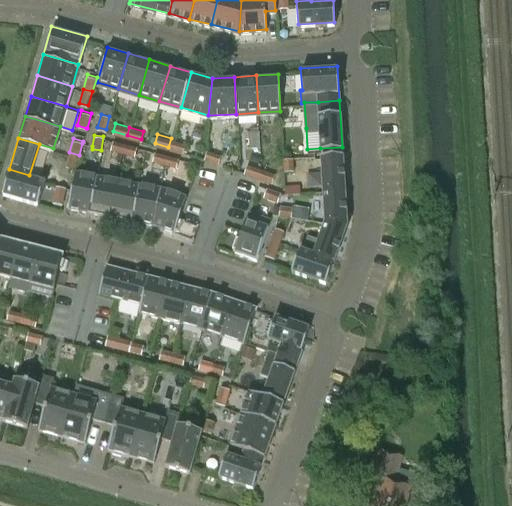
[(171,138),(168,147),(182,151),(185,142),(171,138)]
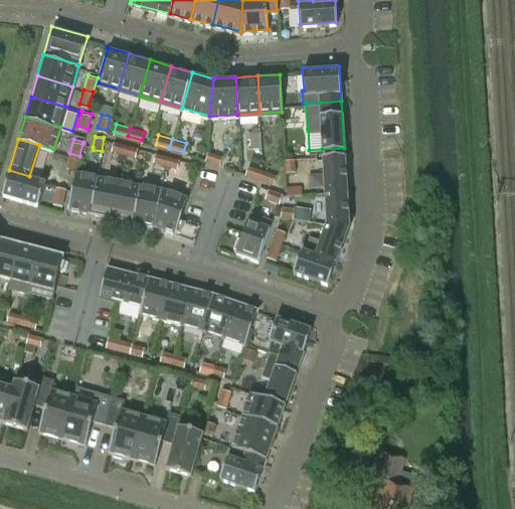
[(123,152),(125,143),(114,140),(111,148),(123,152)]
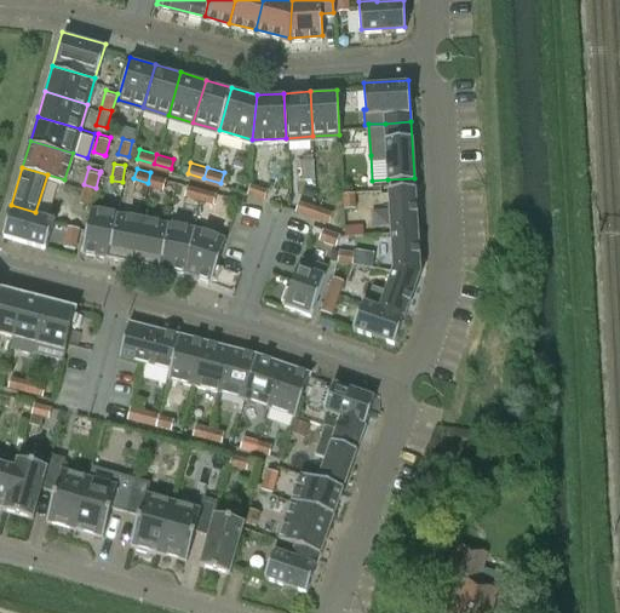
[(165,176),(150,172),(148,183),(162,187),(165,176)]
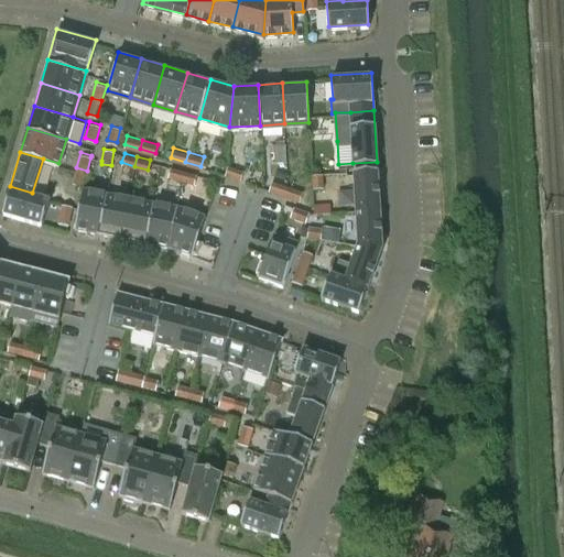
[(225,173),(240,177),(242,168),(228,164),(225,173)]
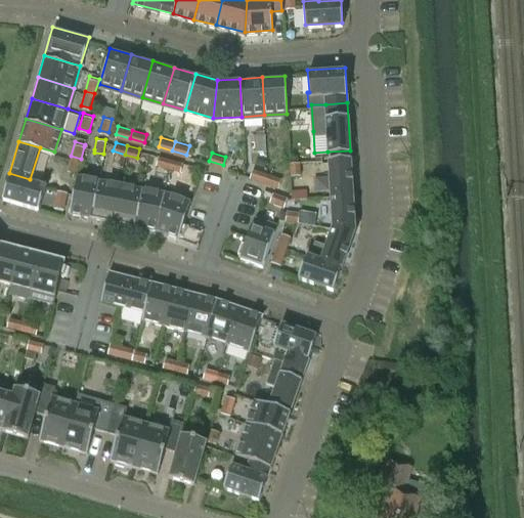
[(168,166),(170,157),(159,154),(156,163),(168,166)]
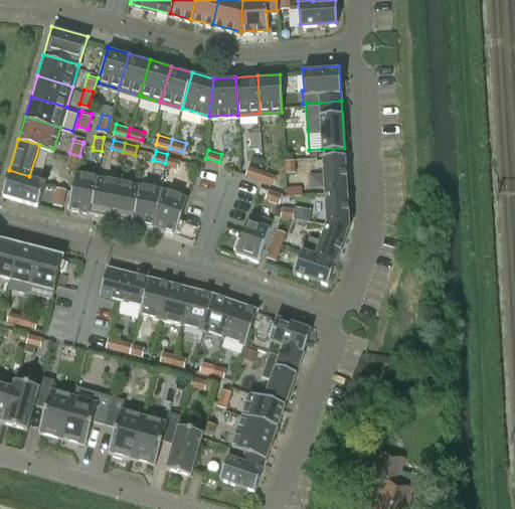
[(75,169),(79,156),(69,153),(65,166),(75,169)]
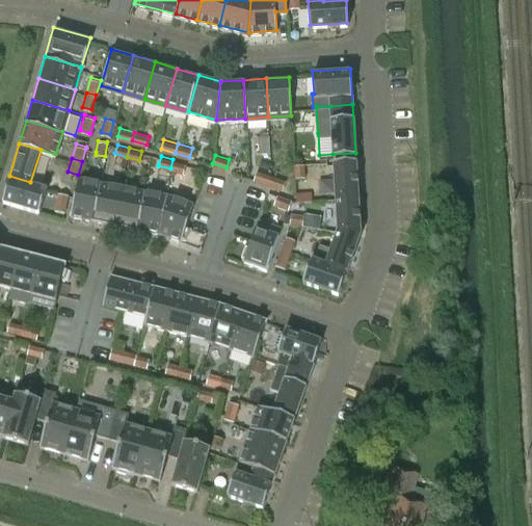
[(183,172),(185,162),(173,159),(170,168),(183,172)]
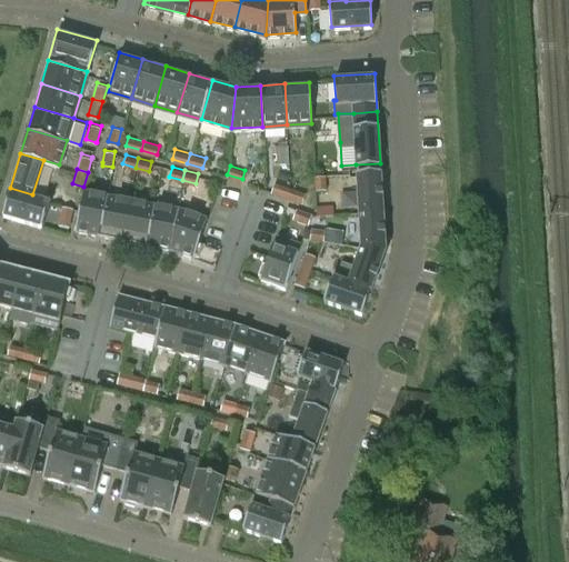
[(357,171),(359,209),(382,208),(380,170),(357,171)]
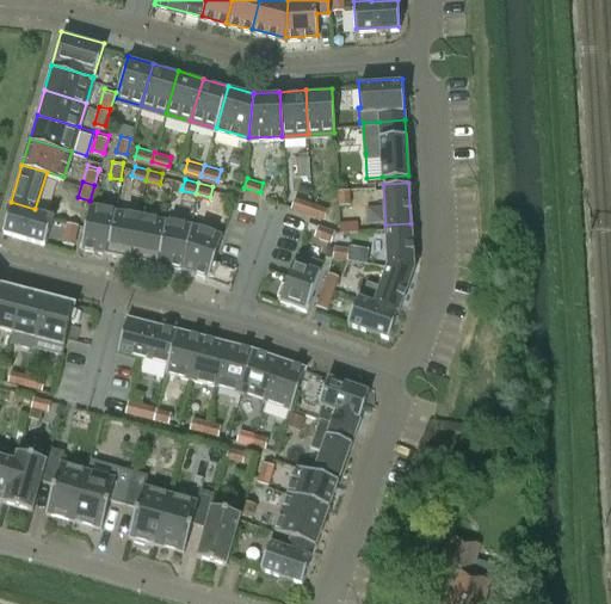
[(338,186),(339,202),(350,201),(350,185),(338,186)]
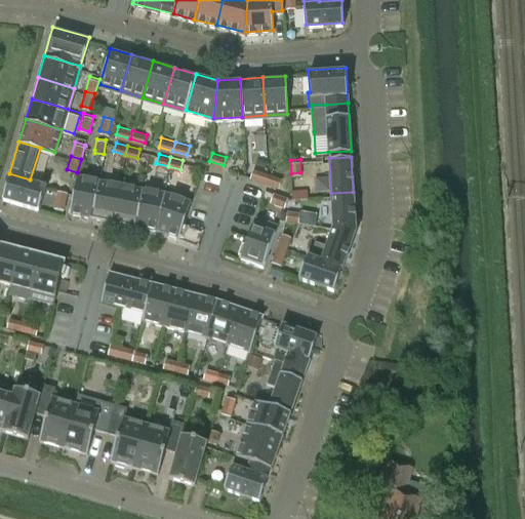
[(250,175),(265,180),(268,171),(253,166),(250,175)]
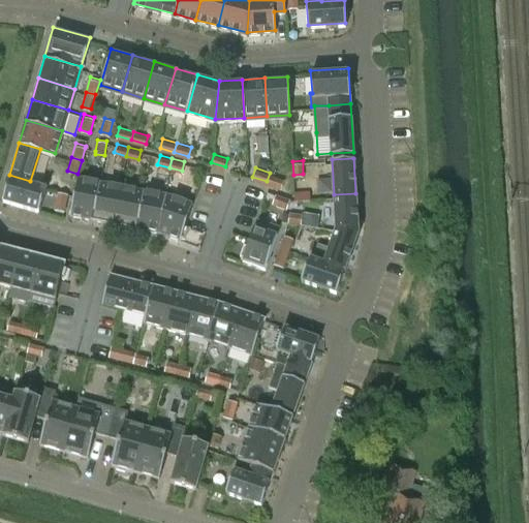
[(270,173),(267,181),(280,186),(283,178),(270,173)]
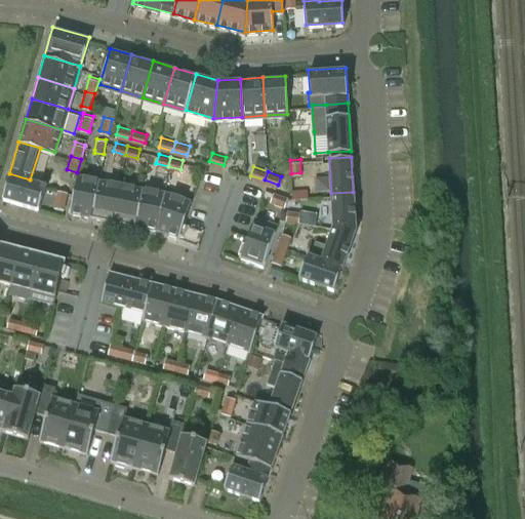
[(69,210),(90,214),(97,176),(77,172),(69,210)]
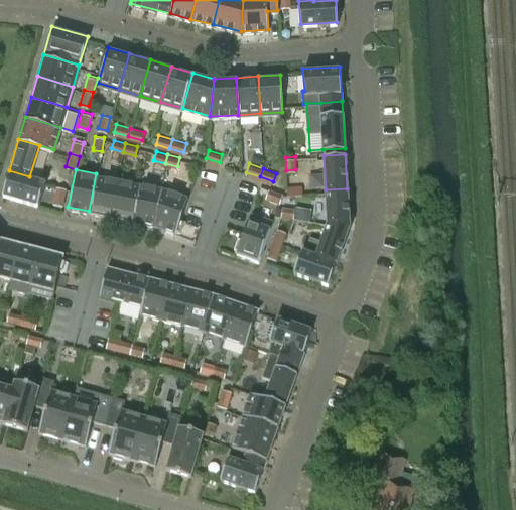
[(2,194),(37,204),(44,181),(29,176),(9,170),(2,194)]
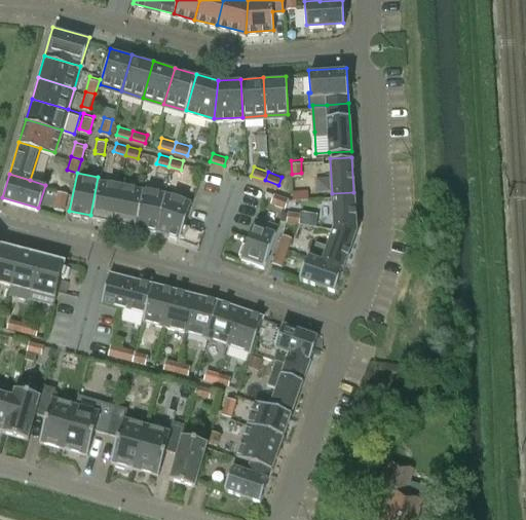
[(90,215),(112,219),(119,182),(104,179),(98,177),(90,215)]
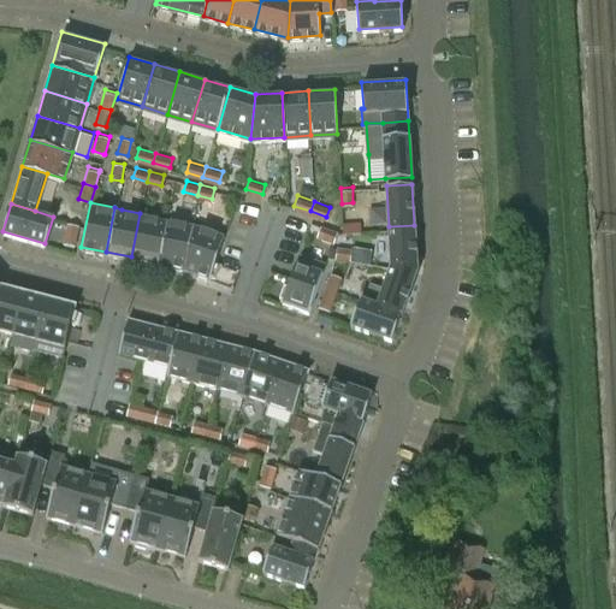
[(166,218),(140,213),(131,256),(158,262),(166,218)]
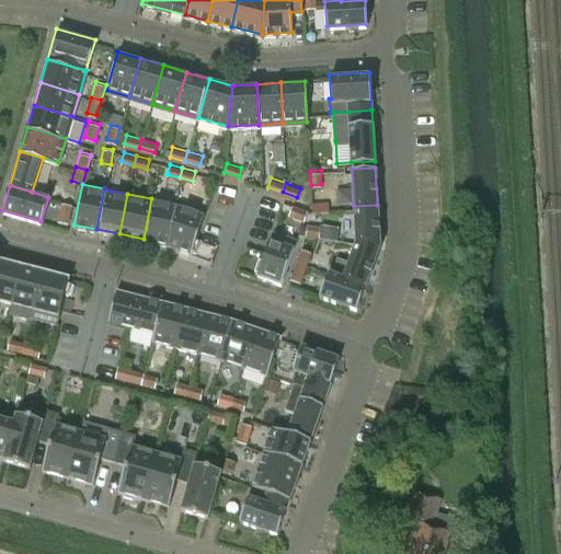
[(175,203),(151,198),(144,239),(168,243),(175,203)]
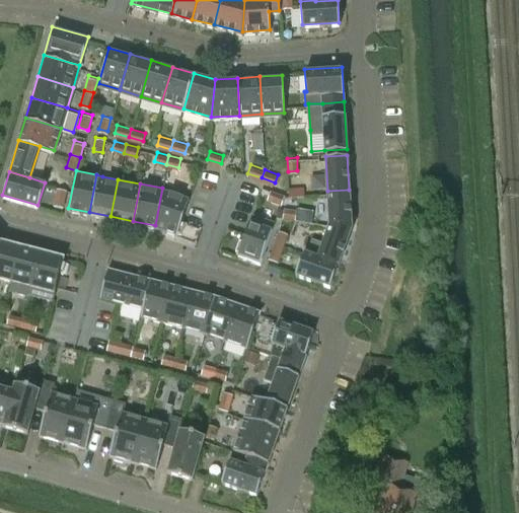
[(63,205),(66,189),(58,187),(54,203),(63,205)]
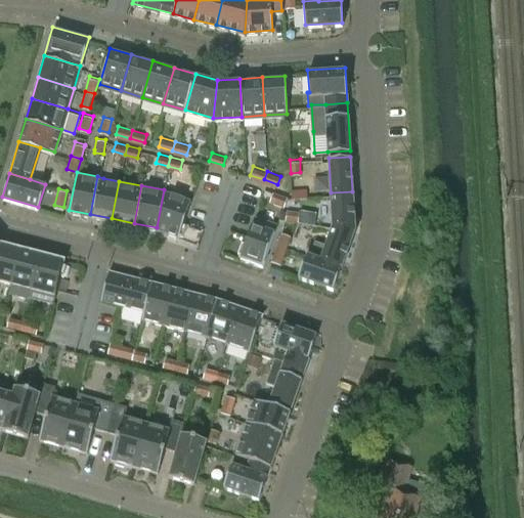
[(190,199),(164,189),(157,227),(178,234),(179,232),(182,233),(186,222),(183,221),(190,199)]
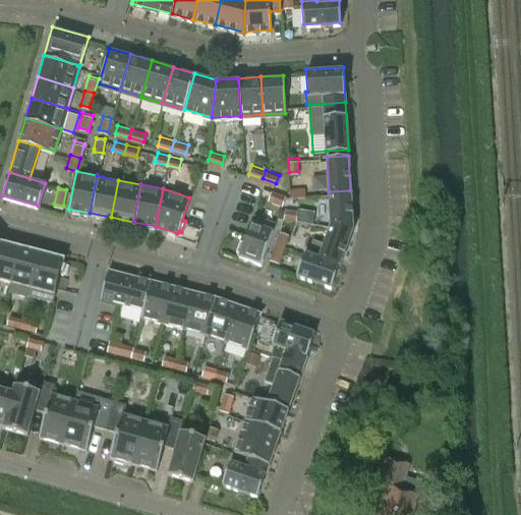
[(285,194),(271,189),(268,197),(282,203),(285,194)]
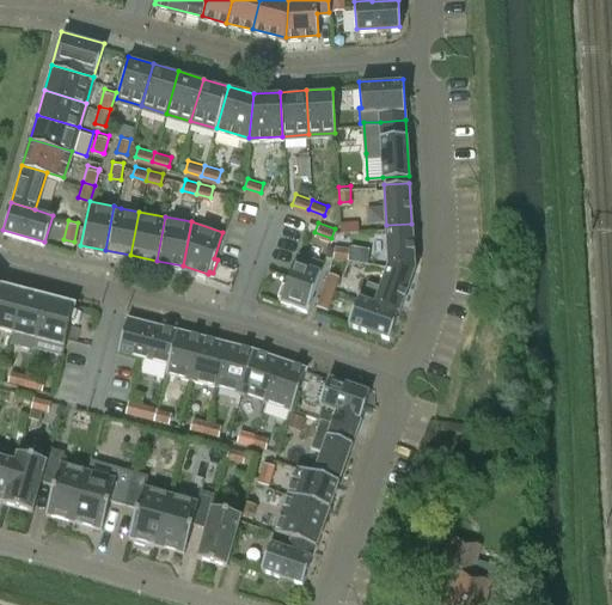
[(387,262),(414,267),(411,224),(386,225),(387,262)]
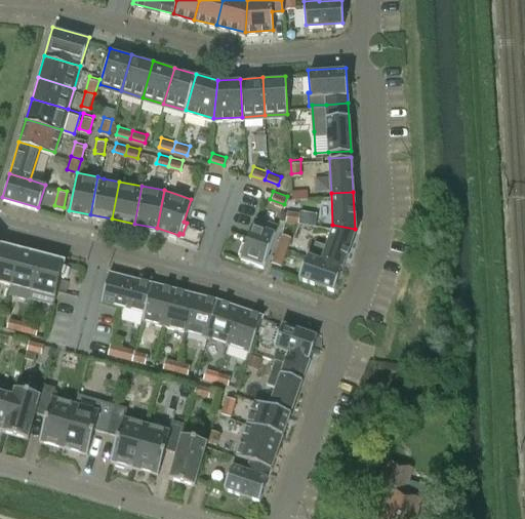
[(287,209),(285,217),(297,220),(298,211),(287,209)]
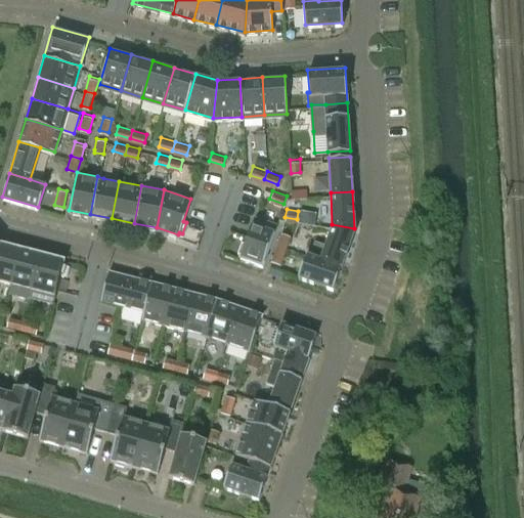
[(255,214),(248,232),(245,242),(242,241),(237,251),(242,252),(239,256),(262,264),(277,222),(255,214)]
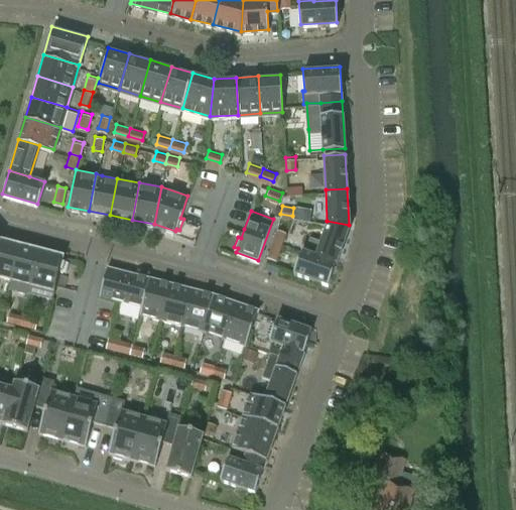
[(327,221),(315,254),(336,261),(349,225),(327,221)]
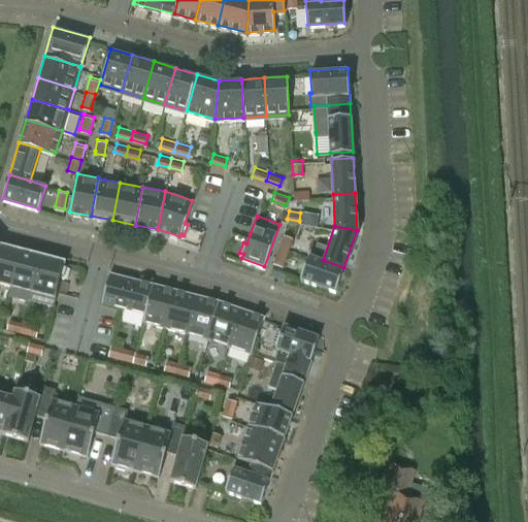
[(283,233),(278,245),(287,248),(291,236),(283,233)]
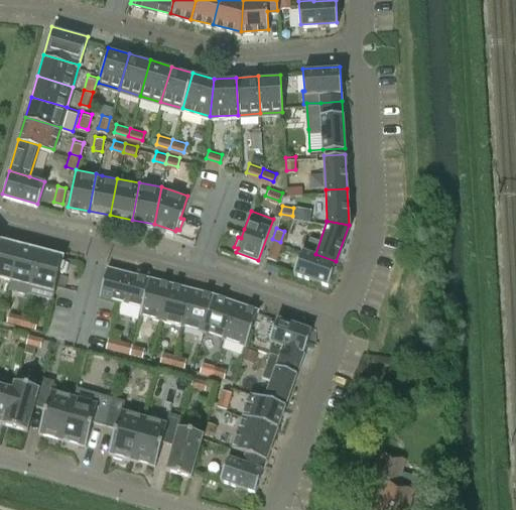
[(0,273),(11,277),(19,242),(0,237),(0,273)]
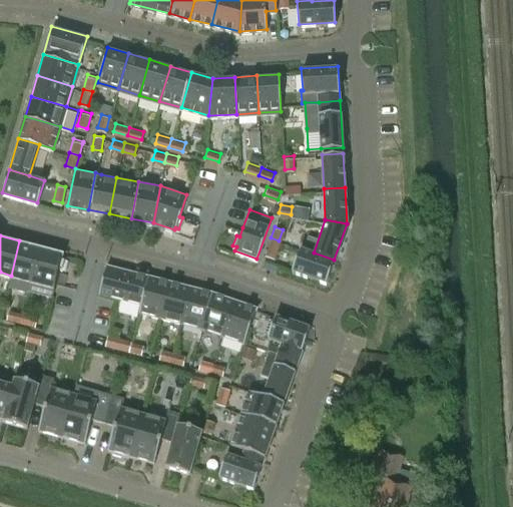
[(273,257),(279,240),(271,237),(265,254),(273,257)]
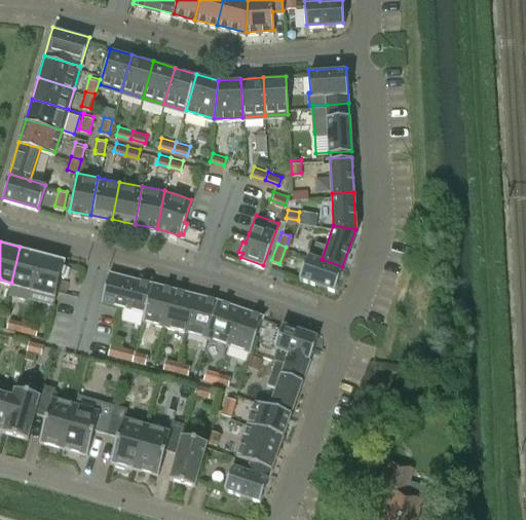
[(11,283),(32,288),(41,253),(20,247),(11,283)]
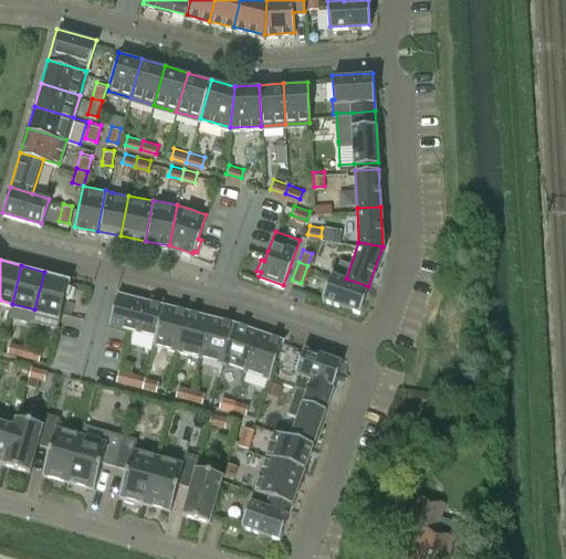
[(69,278),(44,272),(34,309),(32,318),(56,324),(64,294),(69,295),(72,283),(67,282),(69,278)]
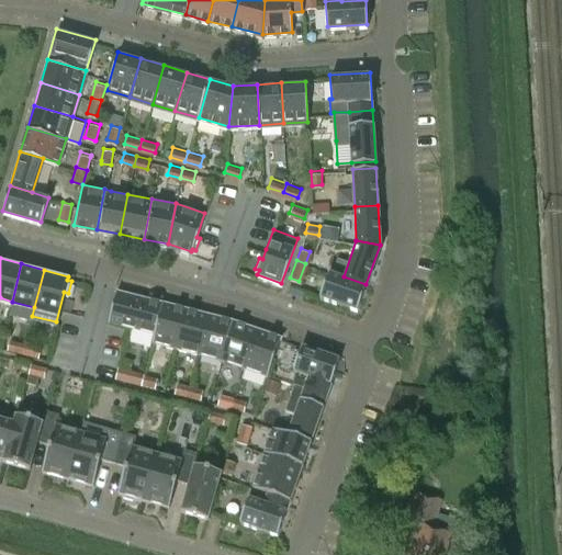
[(328,270),(319,295),(358,308),(366,284),(344,276),(328,270)]
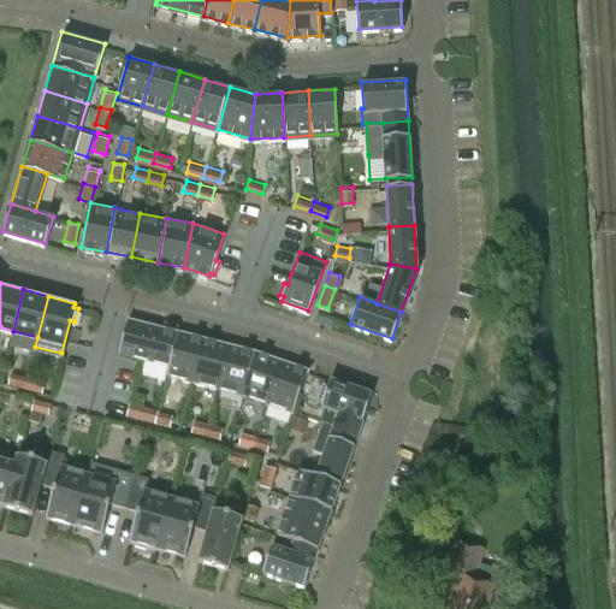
[(118,350),(169,364),(170,364),(178,330),(128,317),(118,350)]
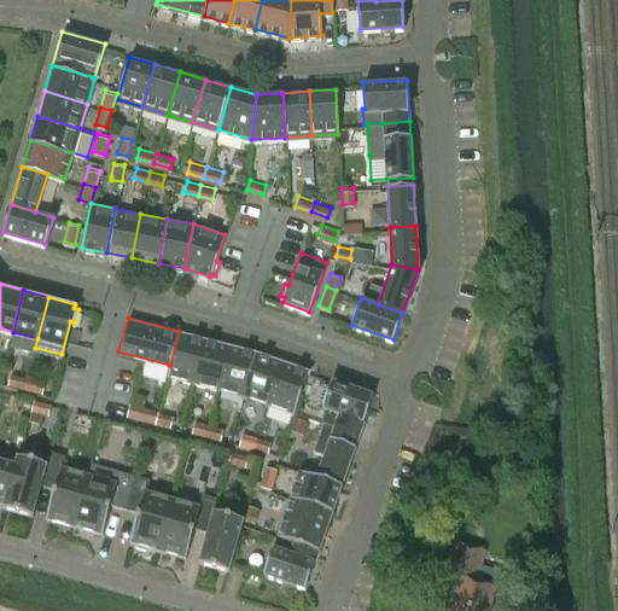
[(167,373),(193,380),(204,337),(179,331),(170,365),(169,365),(167,373)]
